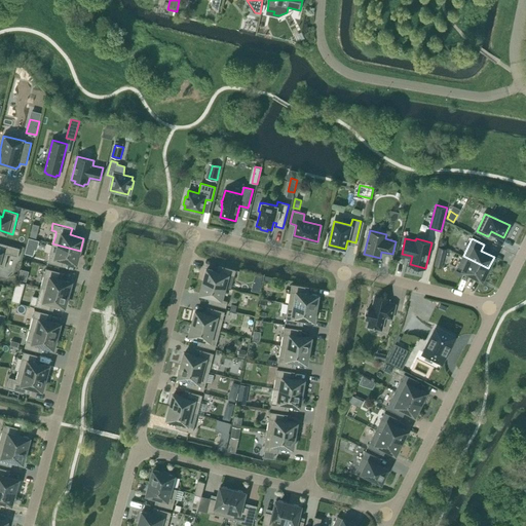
[(0,265),(4,267),(8,254),(17,257),(21,248),(0,242),(0,265)]
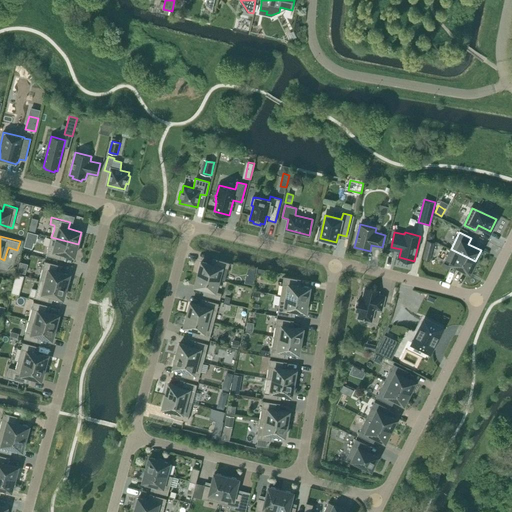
[(27,247),(36,250),(38,240),(30,237),(27,247)]
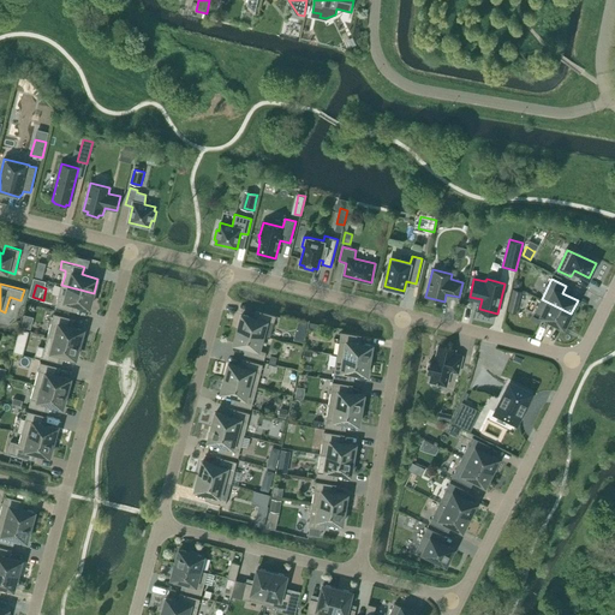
[(90,308),(94,293),(61,285),(55,306),(72,311),(75,303),(90,308)]
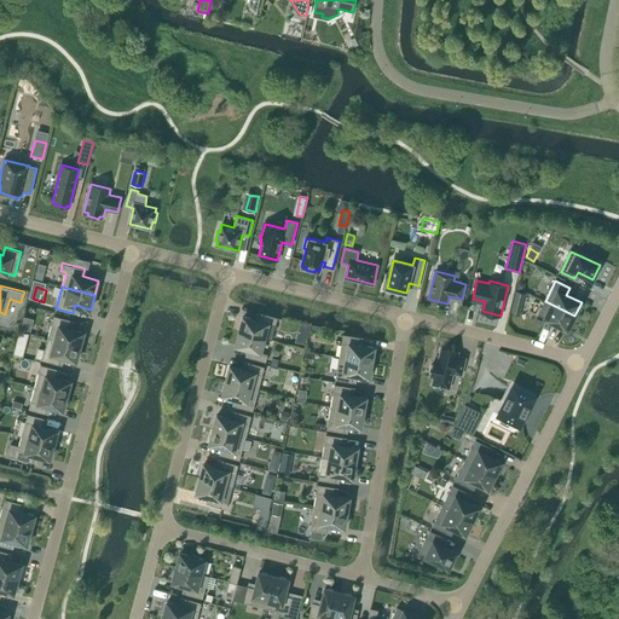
[(518,290),(514,305),(521,307),(525,293),(518,290)]
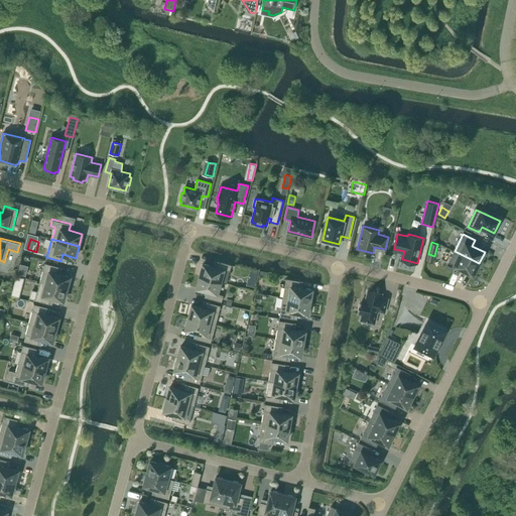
[(448,262),(474,274),(479,263),(455,251),(448,262)]
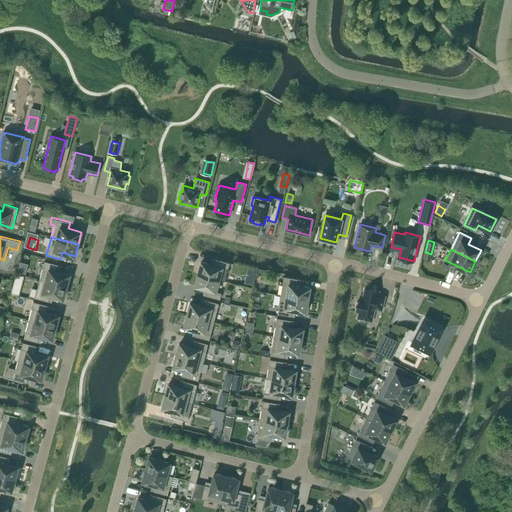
[(201,262),(198,274),(219,279),(222,267),(228,269),(230,262),(217,259),(216,259),(215,265),(201,262)]
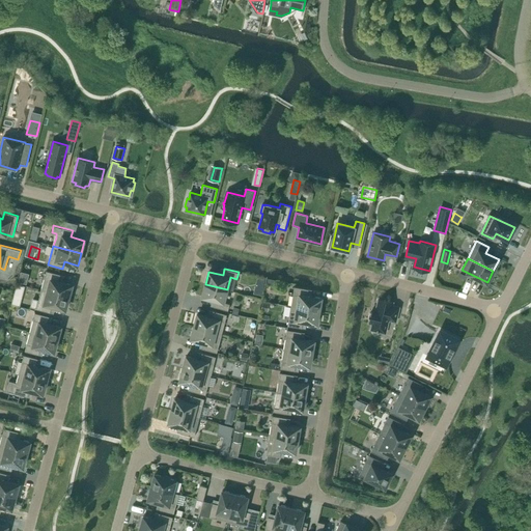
[(42,289),(68,297),(73,284),(59,281),(60,274),(47,271),(42,289)]
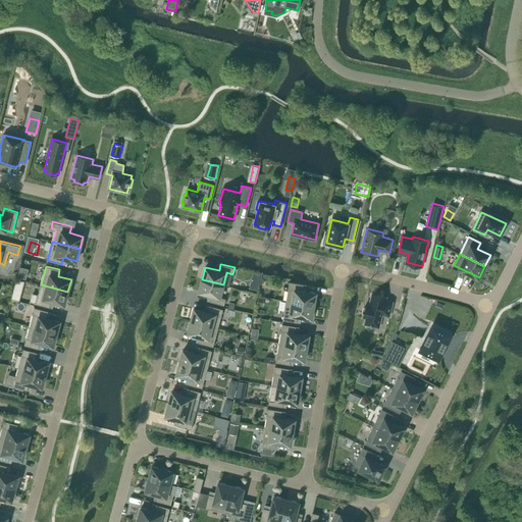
[(253,271),(251,279),(259,281),(261,273),(253,271)]
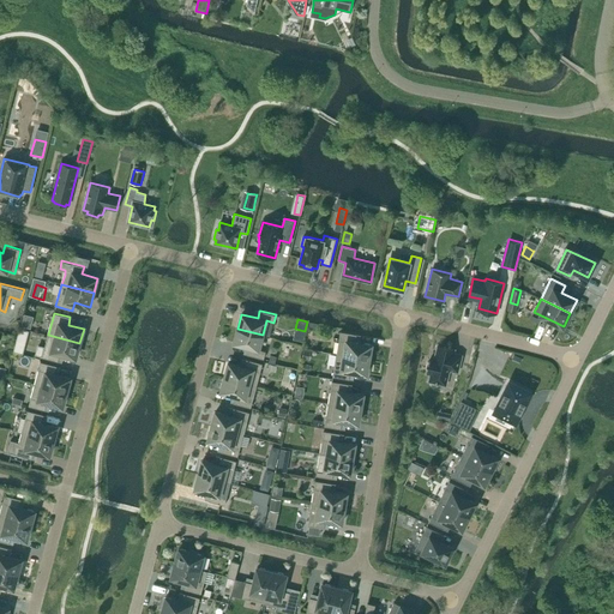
[(264,359),(266,351),(259,349),(263,335),(238,329),(234,343),(250,347),(247,355),(264,359)]
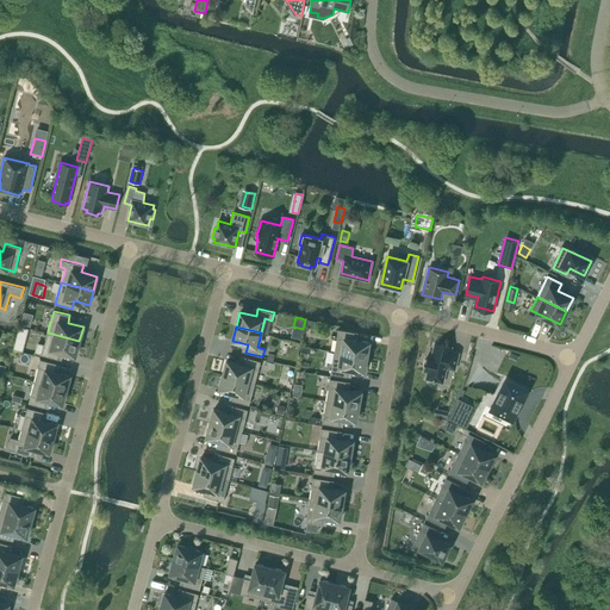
[(335,352),(367,358),(369,342),(353,340),(354,331),(338,329),(335,352)]
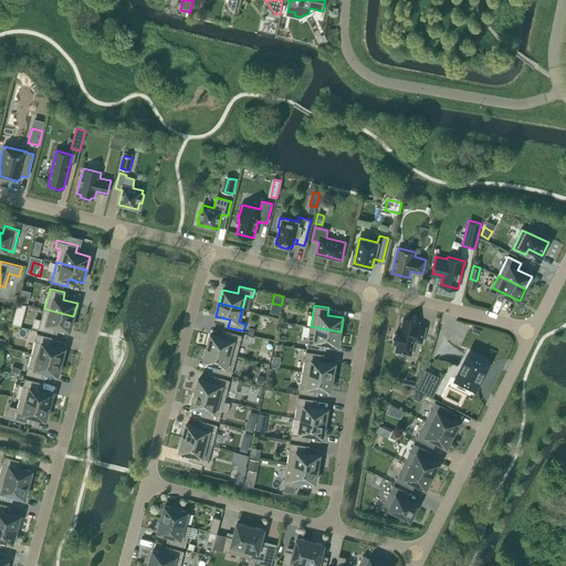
[(70,329),(73,316),(44,308),(39,329),(53,333),(55,326),(70,329)]
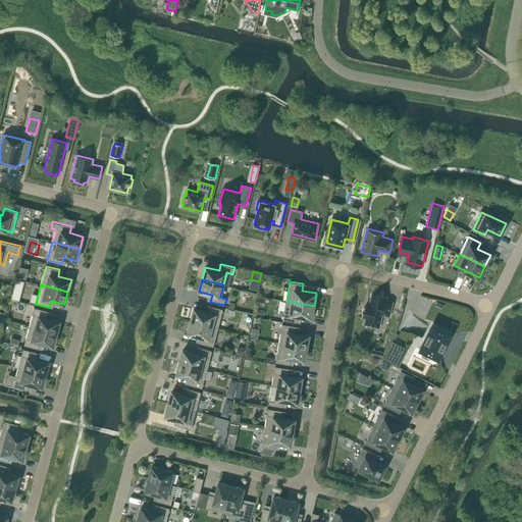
[(14,289),(11,299),(19,301),(22,291),(14,289)]
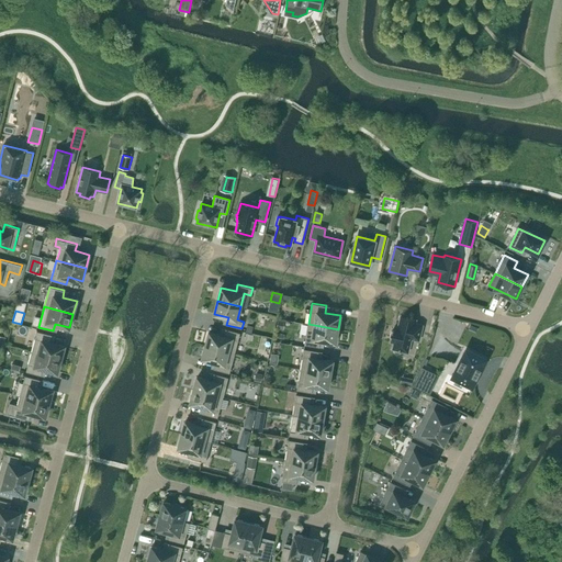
[(393,349),(407,352),(412,338),(418,340),(423,325),(415,323),(416,319),(401,316),(398,327),(395,326),(394,330),(391,332),(390,336),(392,337),(391,341),(394,343),(393,349)]
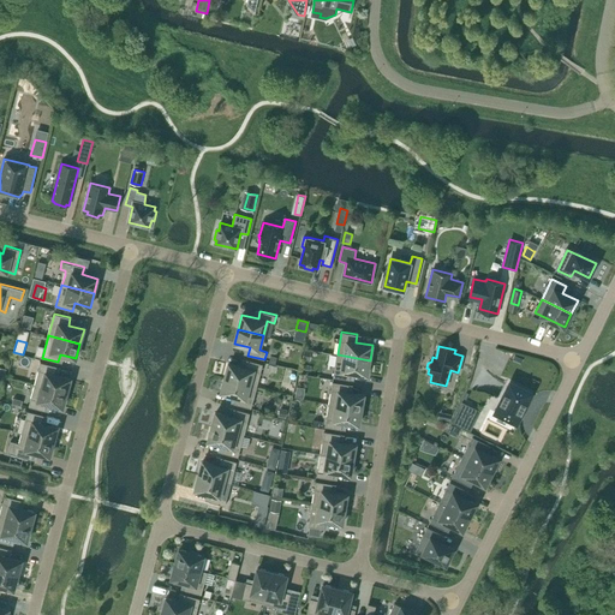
[(368,375),(370,360),(338,354),(334,377),(350,380),(351,372),(368,375)]
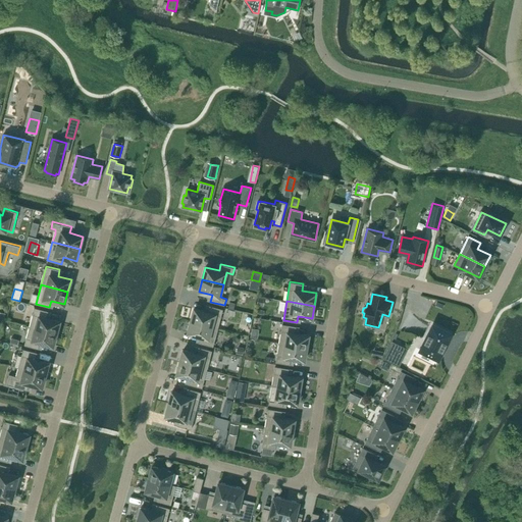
[(195,308),(191,320),(218,327),(223,309),(209,305),(208,312),(195,308)]
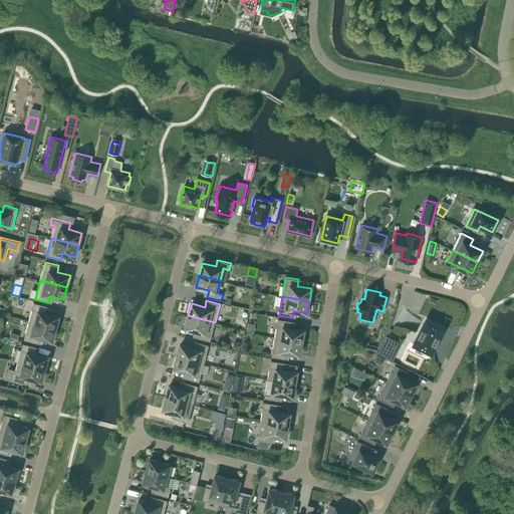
[(34,302),(29,321),(56,328),(59,316),(46,312),(47,306),(34,302)]
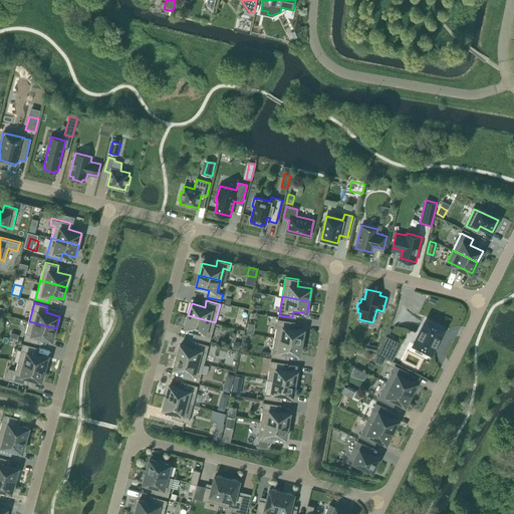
[(188,315),(185,327),(198,331),(197,337),(210,341),(215,322),(188,315)]
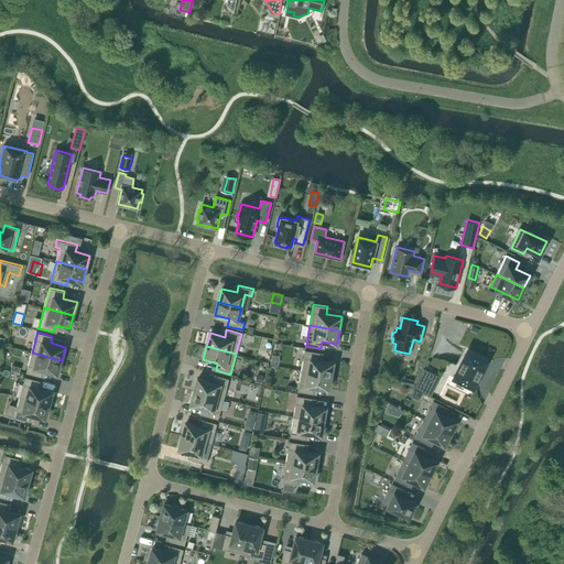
[(302,370),(332,376),(334,362),(318,360),(321,353),(305,350),(302,370)]
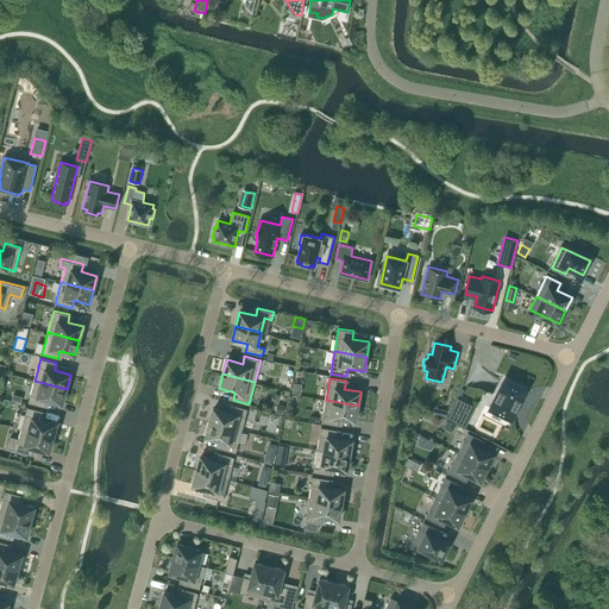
[(504,378),(490,408),(512,418),(526,389),(504,378)]
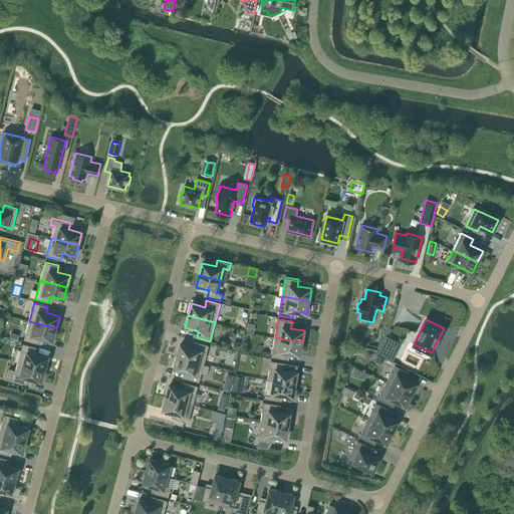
[(52,340),(56,328),(29,321),(24,339),(37,343),(39,336),(52,340)]
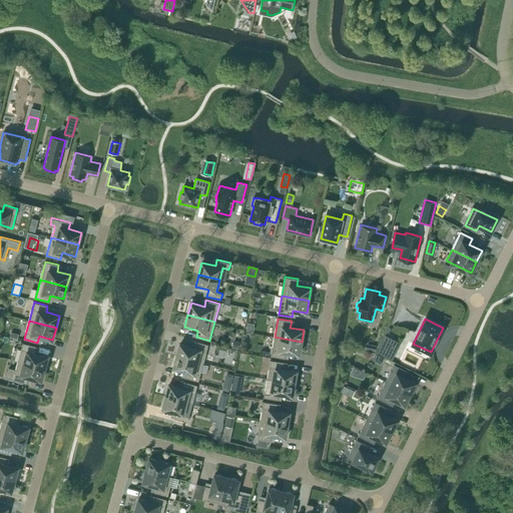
[(385,336),(377,352),(386,357),(394,340),(385,336)]
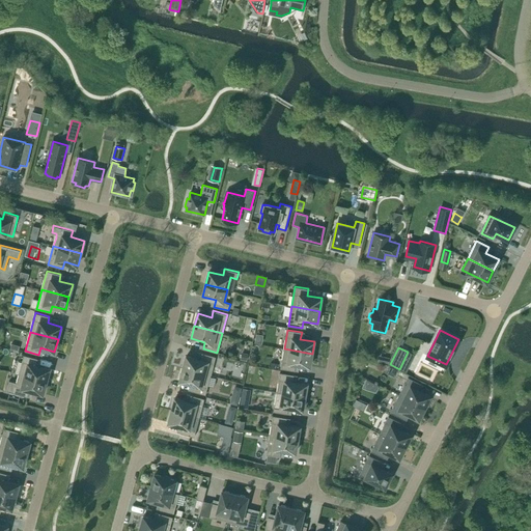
[(312,354),(284,348),(281,368),(295,370),(296,364),(310,366),(312,354)]
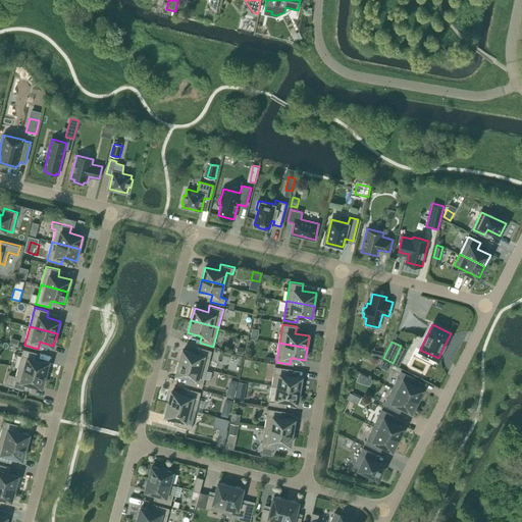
[(238,346),(237,354),(243,355),(245,348),(238,346)]
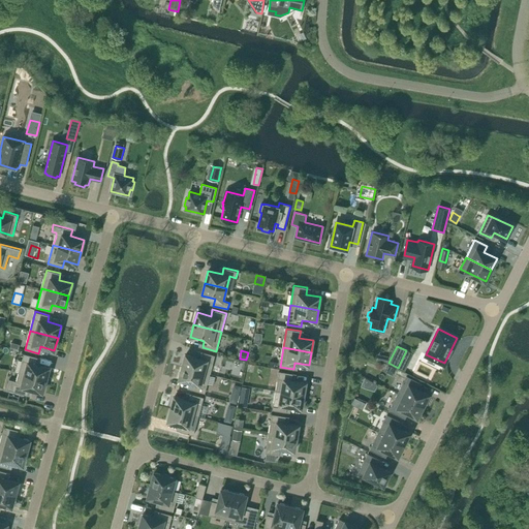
[(186,354),(183,367),(210,374),(215,355),(201,351),(199,358),(186,354)]
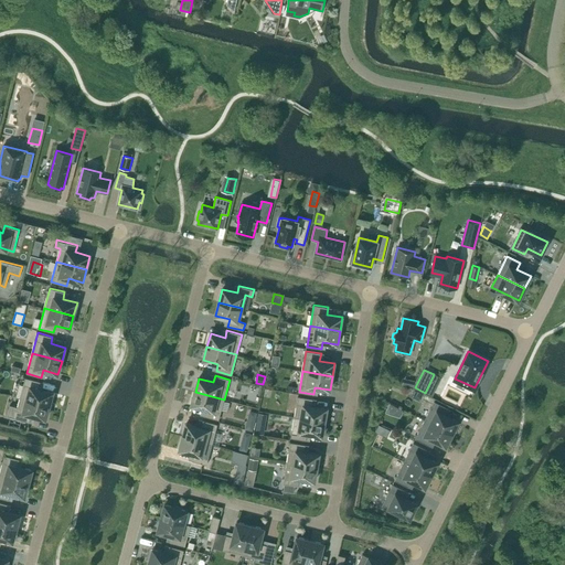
[(25,377),(20,398),(50,406),(53,392),(39,388),(41,382),(25,377)]
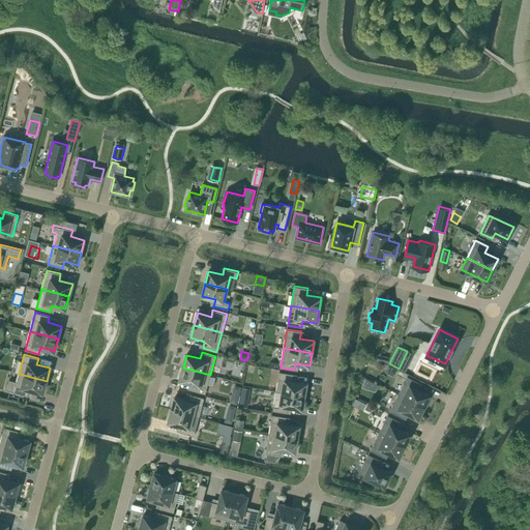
[(388,365),(385,372),(393,377),(398,370),(388,365)]
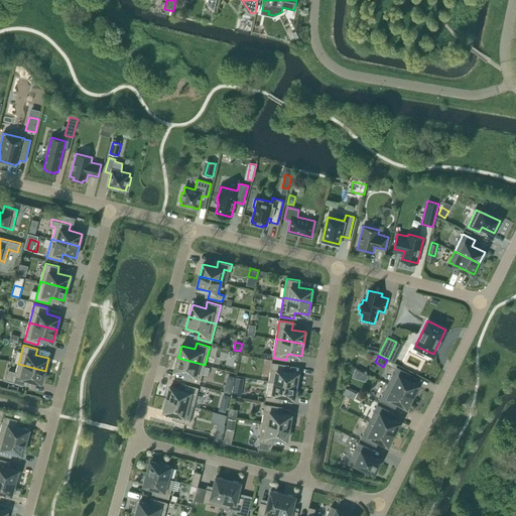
[(205,365),(178,358),(174,370),(188,373),(186,380),(200,383),(205,365)]
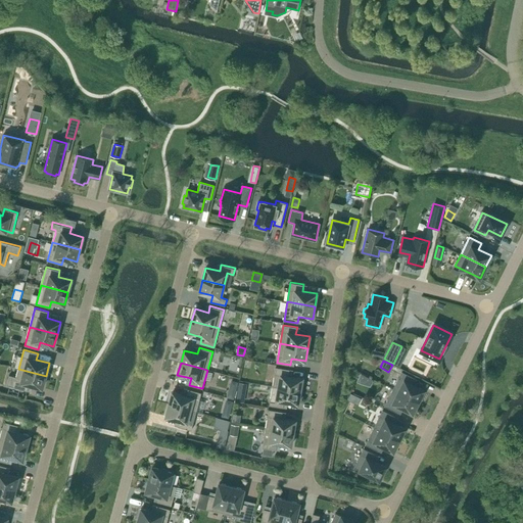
[(279,387),(300,390),(302,378),(288,376),(290,369),(276,367),(273,386),(279,387)]
